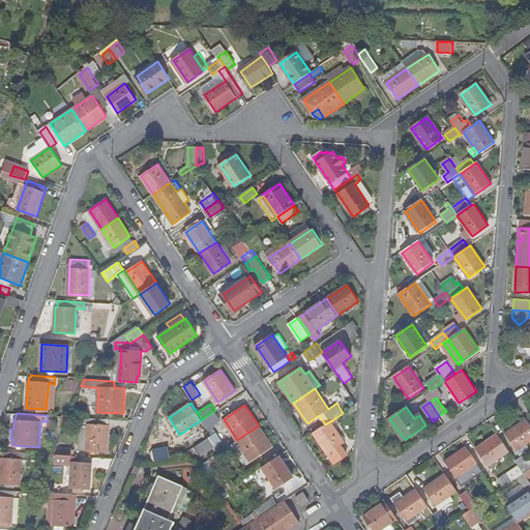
[(109,419),(82,417),(81,424),(88,425),(87,450),(107,450),(109,419)]
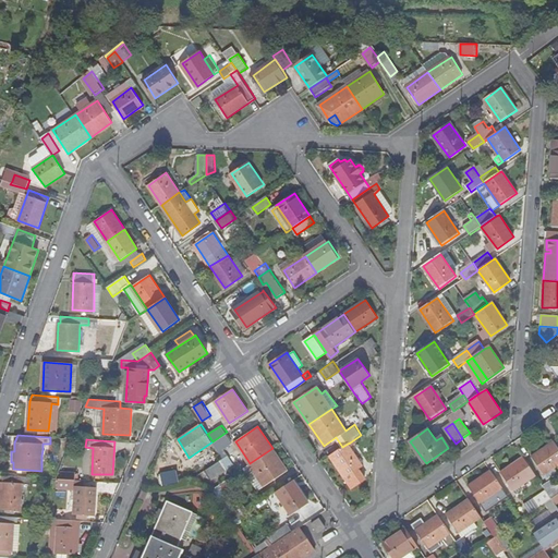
[(545,474),(557,465),(557,446),(555,441),(533,457),(545,474)]
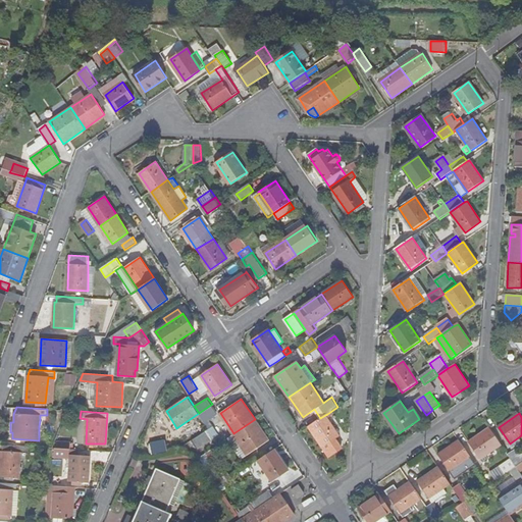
[(340,435),(325,415),(320,418),(308,426),(328,454),(341,446),(335,438),(340,435)]
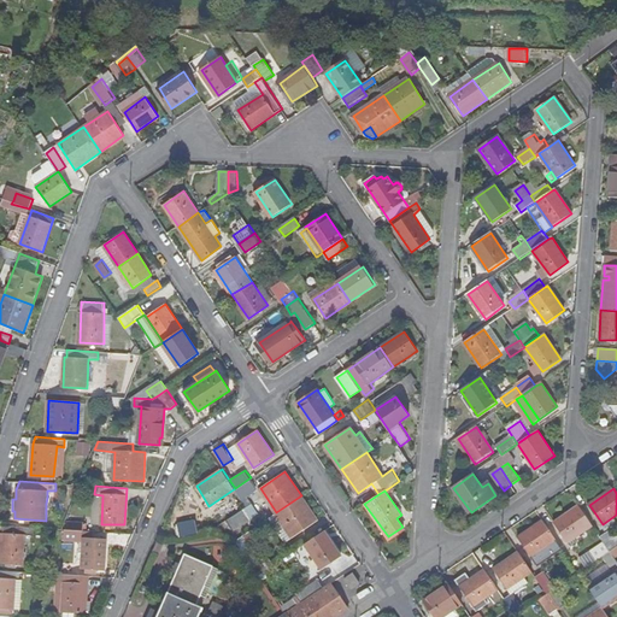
[(318,519),(301,495),(276,512),(293,536),(318,519)]
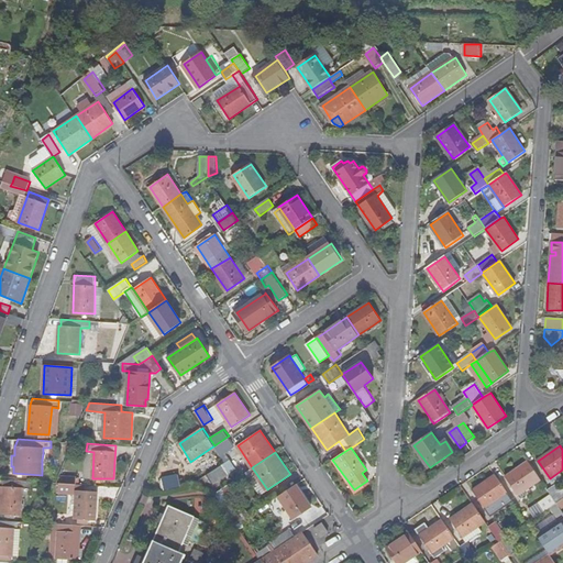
[(231,459),(208,474),(213,484),(238,468),(231,459)]
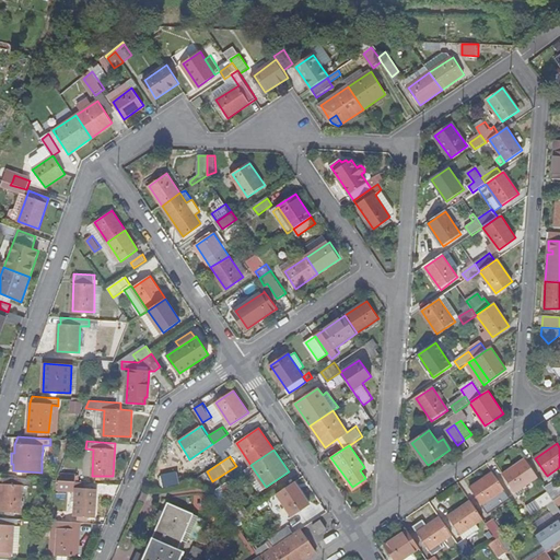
[(538,477),(526,459),(503,475),(515,492),(538,477)]
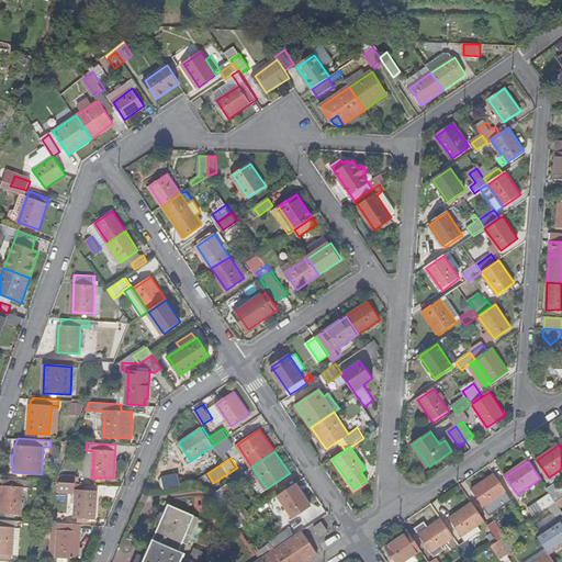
[(163,489),(181,484),(178,473),(160,478),(163,489)]
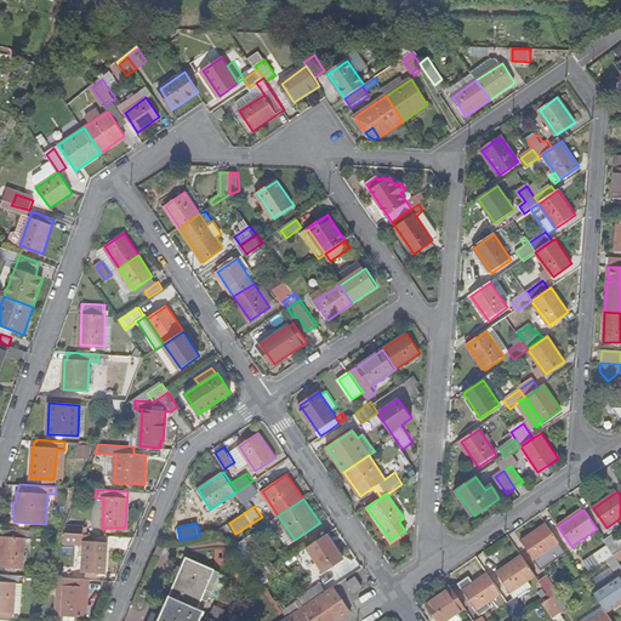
[(560,543),(547,524),(522,541),(535,560),(560,543)]
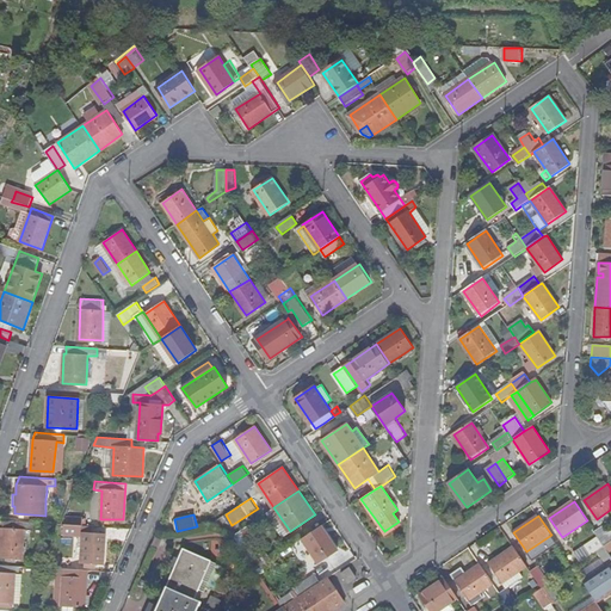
[(32,530),(32,522),(4,520),(2,528),(0,528),(0,535),(0,556),(22,559),(24,529),(32,530)]
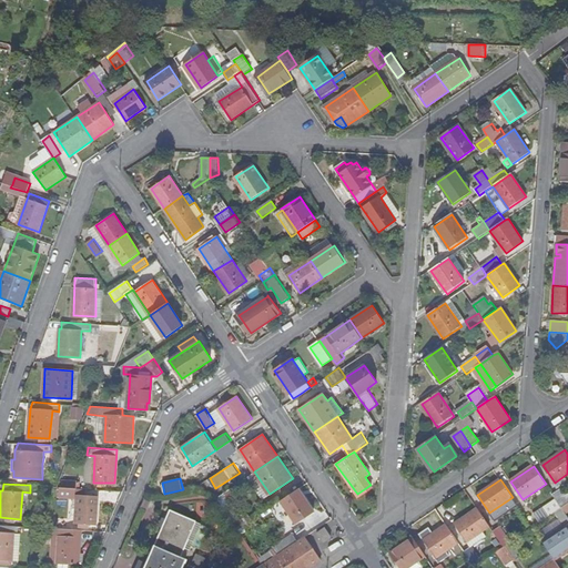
[(314,513),(300,489),(281,501),(296,524),(314,513)]
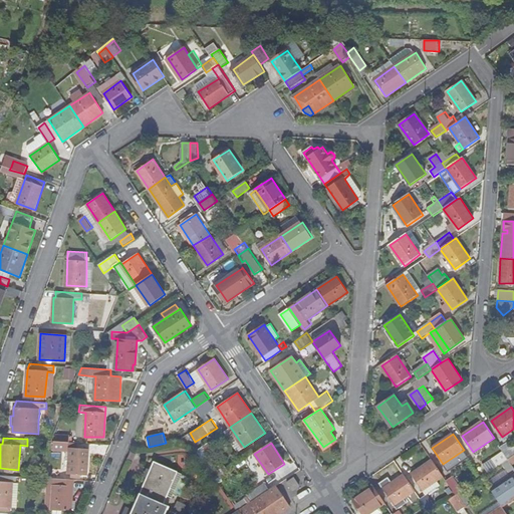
[(504,453),(509,460),(513,456),(513,447),(512,449),(508,444),(501,449),(504,453)]
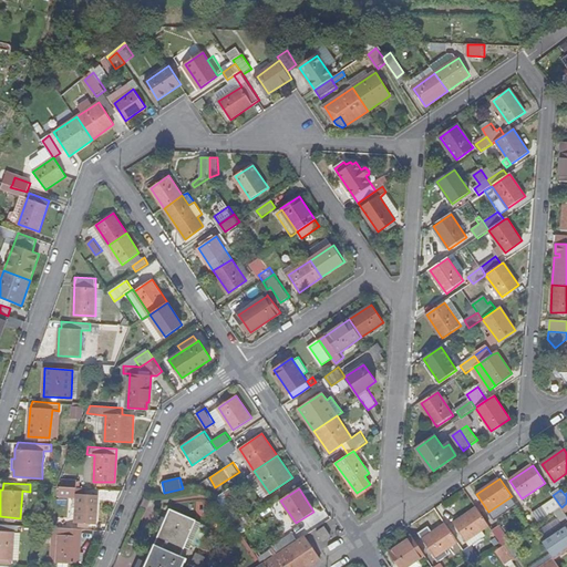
[(99,495),(76,494),(74,522),(96,523),(99,495)]
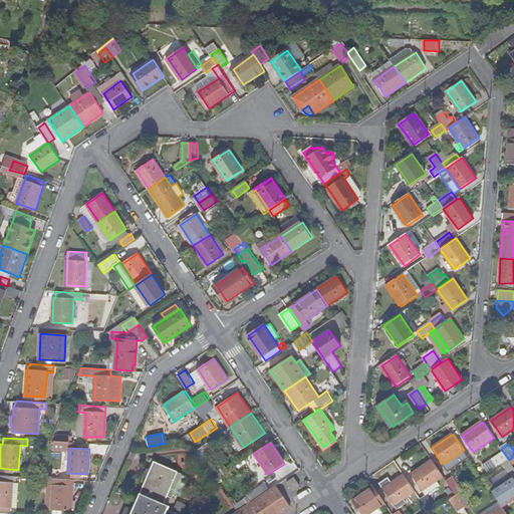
[(209,453),(203,457),(217,478),(230,469),(225,462),(219,466),(209,453)]
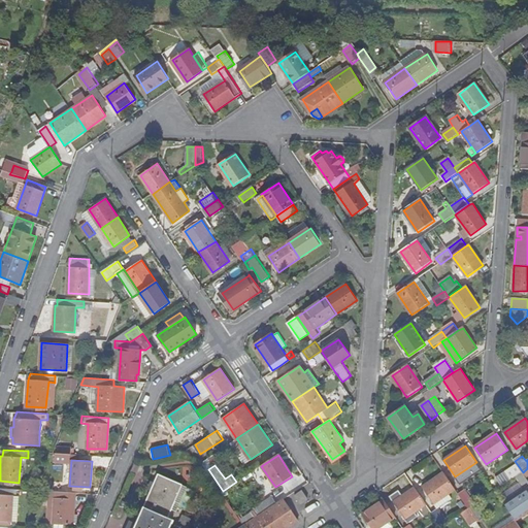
[(523,472),(518,465),(505,473),(509,481),(514,479),(516,476),(523,472)]
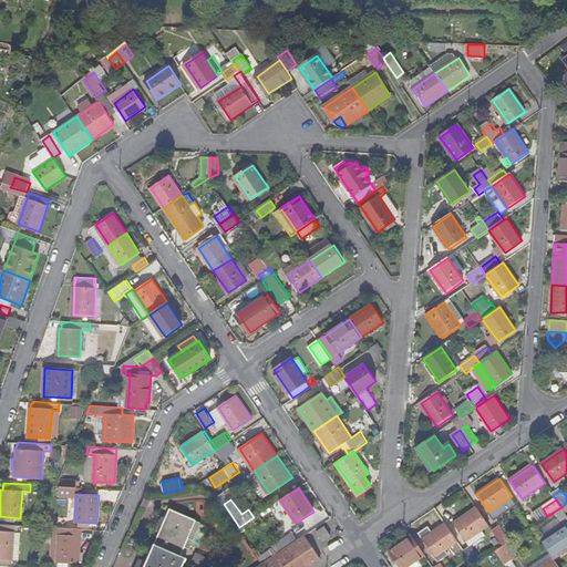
[(467,540),(490,526),(476,507),(454,523),(467,540)]
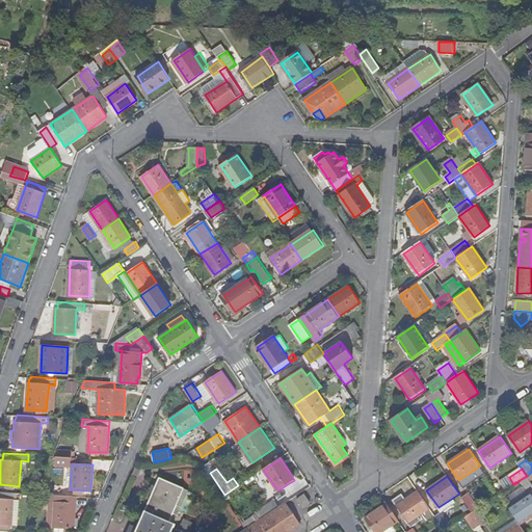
[(531,486),(531,483),(530,481),(527,476),(520,480),(527,490),(531,486)]
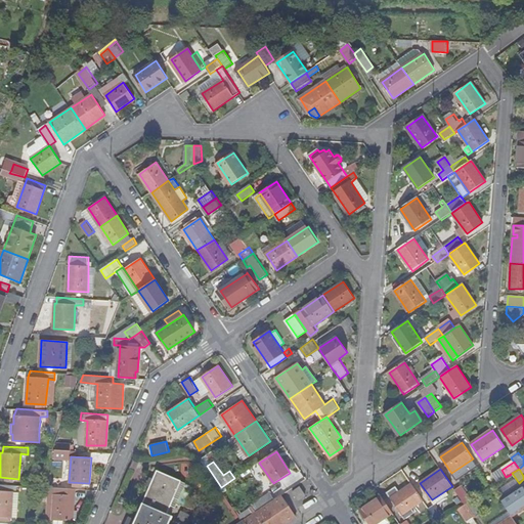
[(168,523),(172,515),(167,512),(180,480),(157,470),(133,523),(168,523)]
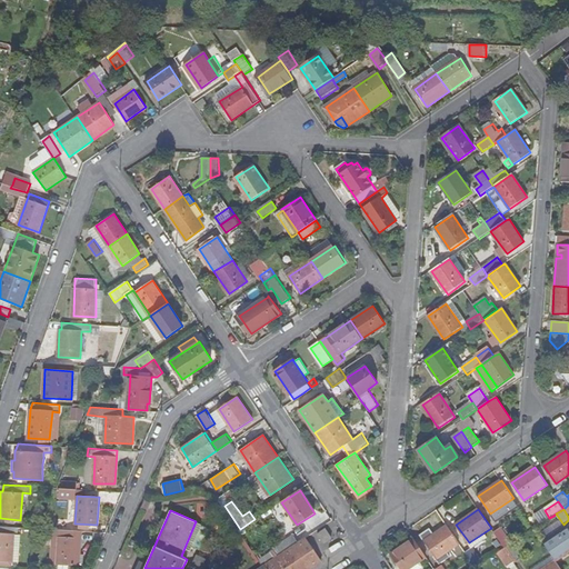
[(536,516),(540,523),(543,522),(549,518),(545,510),(536,516)]
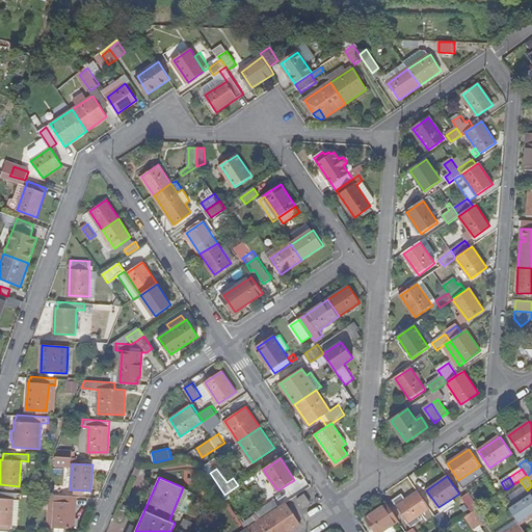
[(16,499),(16,493),(0,490),(0,526),(11,528),(11,524),(12,509),(14,500),(16,500),(16,499)]
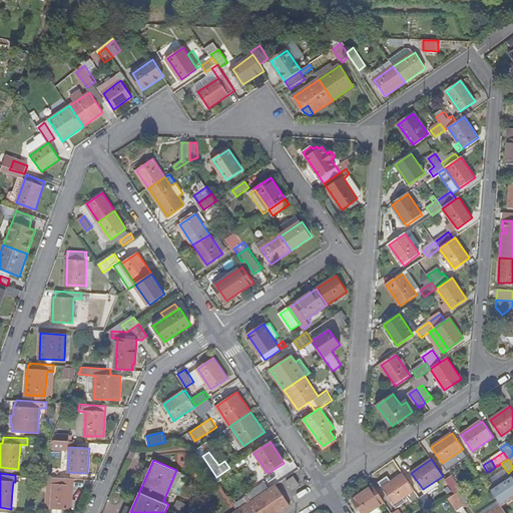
[(414,490),(403,473),(393,481),(389,475),(380,482),(397,508),(408,501),(405,496),(414,490)]
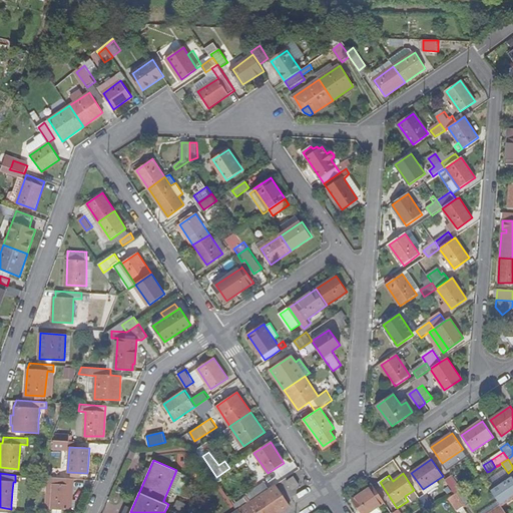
[(452,475),(446,480),(455,494),(460,491),(462,490),(452,475)]
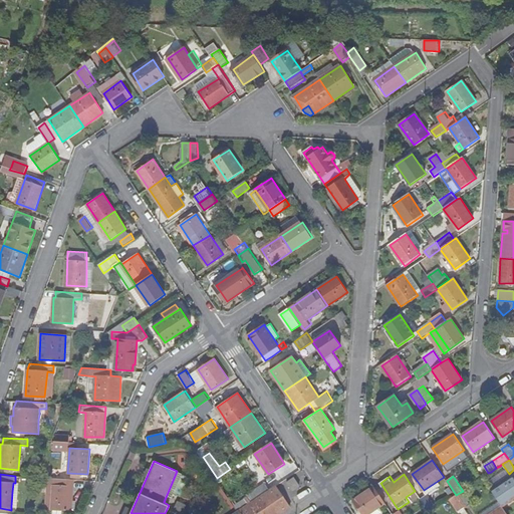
[(513,478),(513,476),(491,490),(503,507),(513,499),(513,478)]
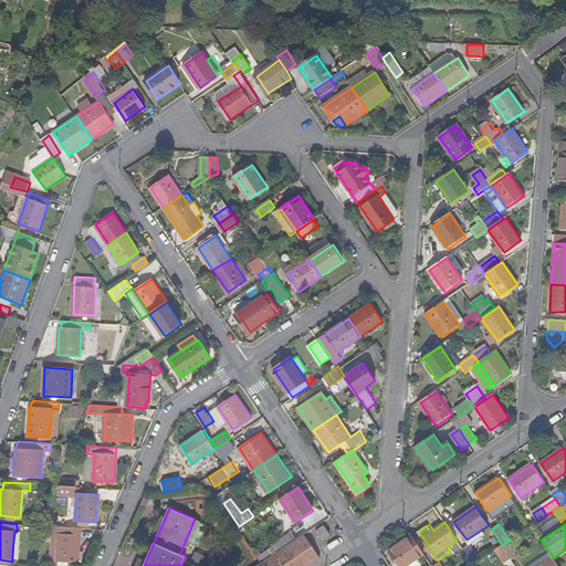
[(79,562),(81,527),(52,526),(52,534),(58,534),(56,562),(79,562)]
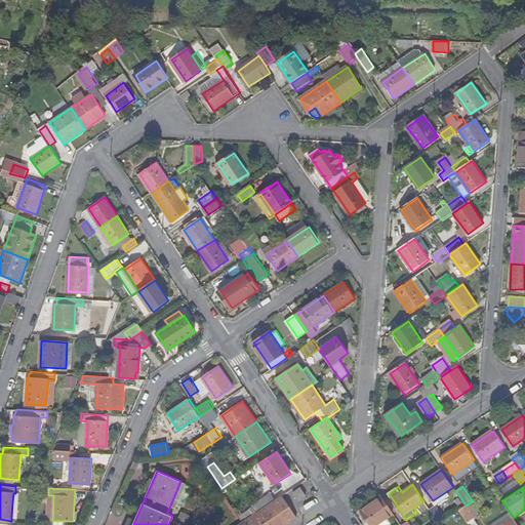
[(300,488),(293,492),(299,500),(306,495),(300,488)]
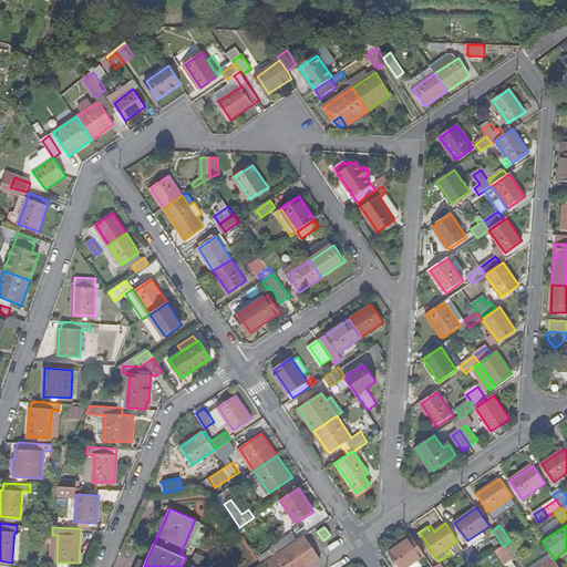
[(281,552),(298,540),(292,534),(277,544),(281,552)]
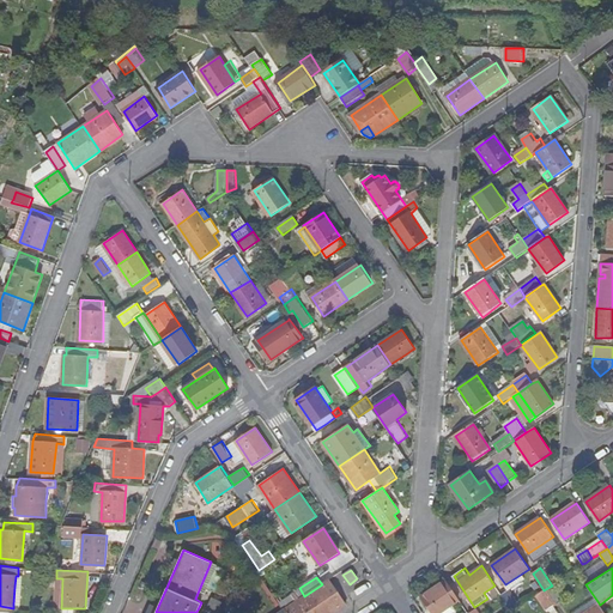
[(279,612),(333,612),(346,605),(329,580),(322,584),(304,596),(285,610),(279,612)]
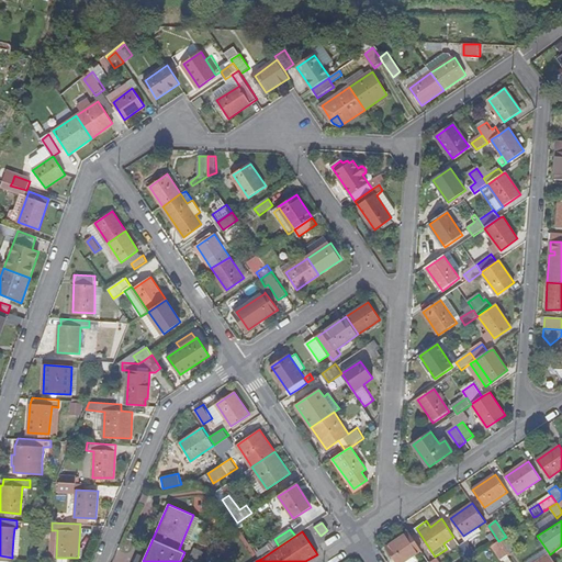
[(402,561),(415,554),(420,550),(408,532),(386,548),(395,561),(402,561)]
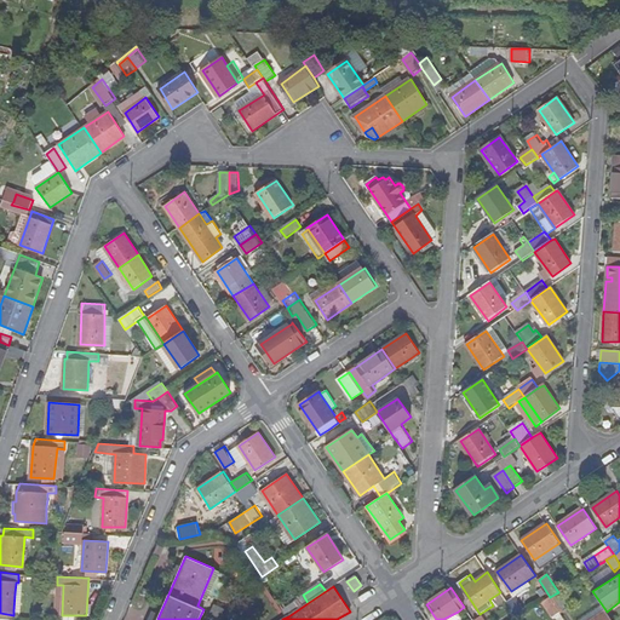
[(570,607),(560,591),(558,592),(556,593),(550,597),(561,613),(570,607)]
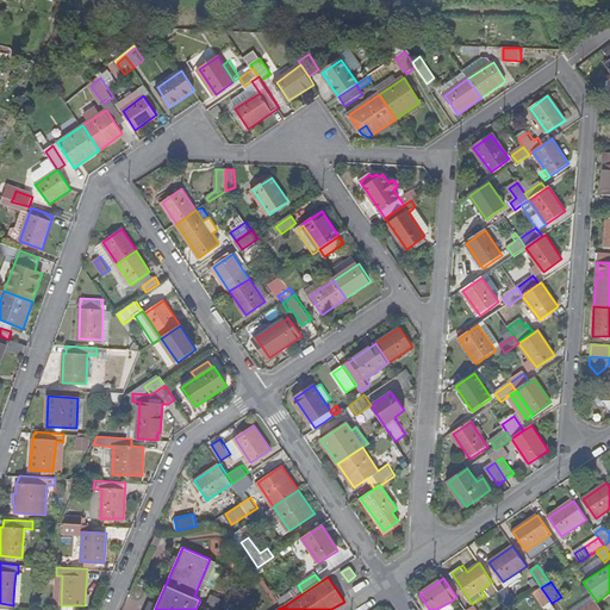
[(510,608),(517,603),(508,587),(499,592),(510,608)]
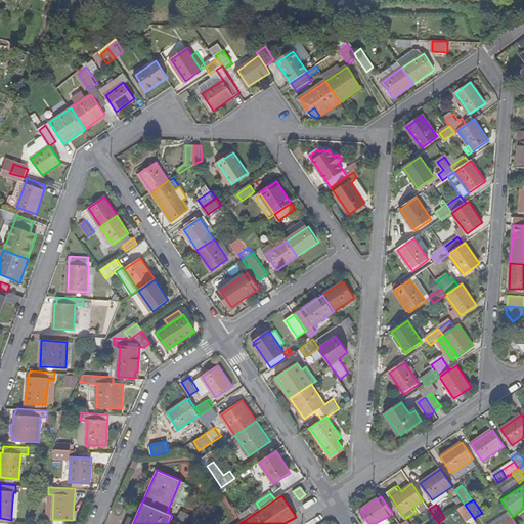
[(468,523),(474,518),(465,505),(463,506),(459,509),(468,523)]
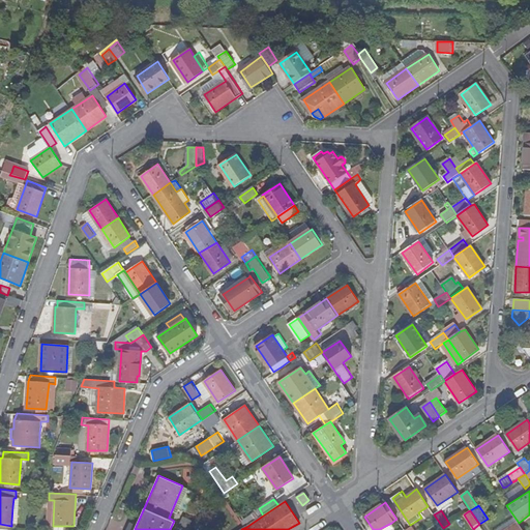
All buildings are outlined.
